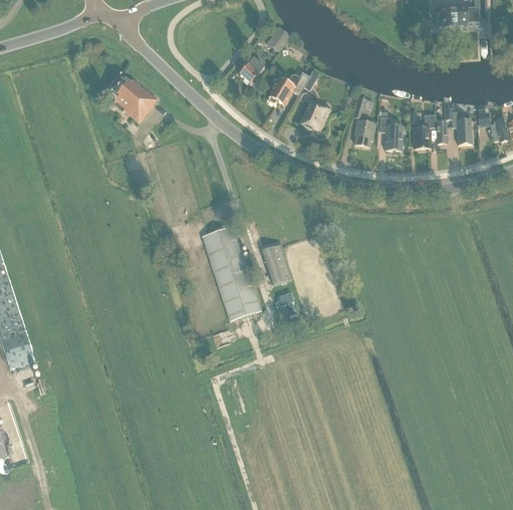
[(466,5),(465,4),(436,5),(436,23),(466,22),(466,20),(486,20),(486,5),(466,5)]
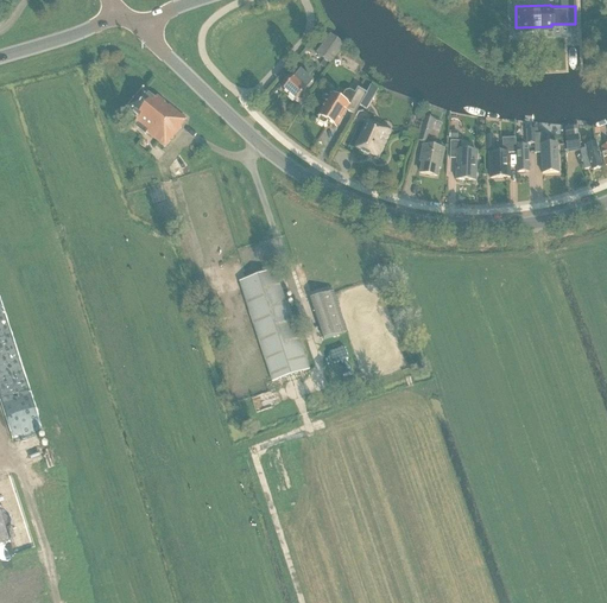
[(328,58),(342,39),(329,30),(320,42),(315,48),(328,58)]
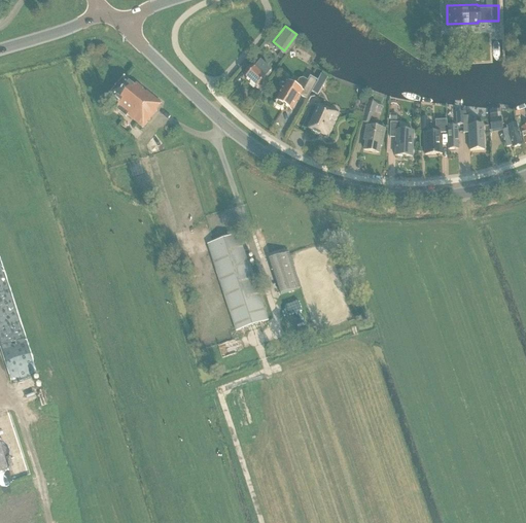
[(241,28),(234,36),(242,43),(249,35),(241,28)]
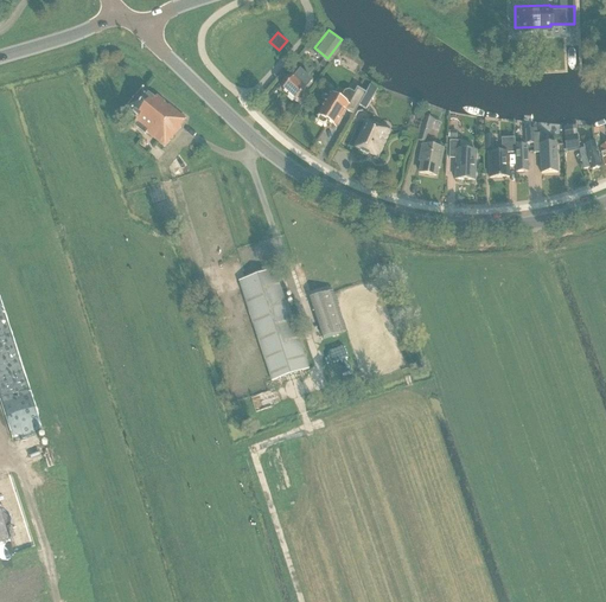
[(294,97),(295,98),(299,95),(298,94),(304,87),(311,79),(299,68),(295,71),(291,66),(282,76),(287,79),(281,87),(294,97)]
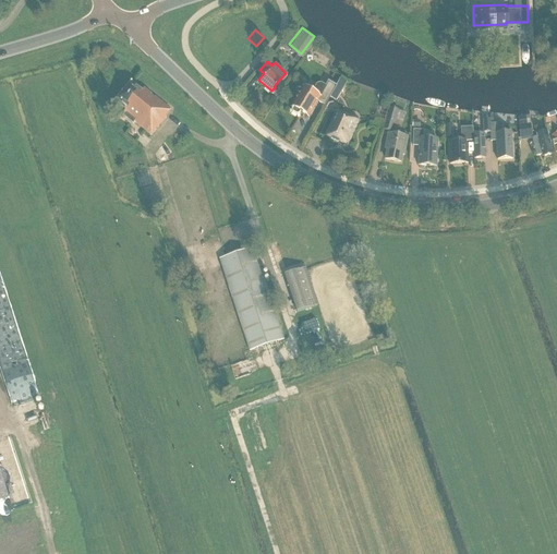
[(141,87),(130,77),(114,97),(124,106),(122,109),(149,132),(165,113),(164,111),(168,106),(143,84),(141,87)]
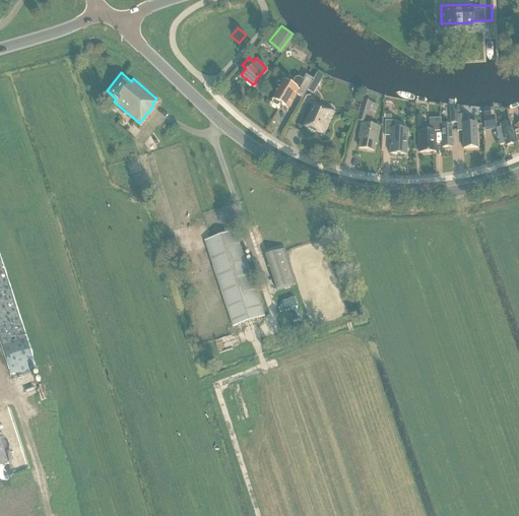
[(302,94),(312,76),(305,72),(303,77),(298,74),(295,75),(289,83),(282,78),(271,97),(272,97),(271,99),(271,101),(275,104),(278,103),(279,101),(285,105),(295,89),(302,94)]
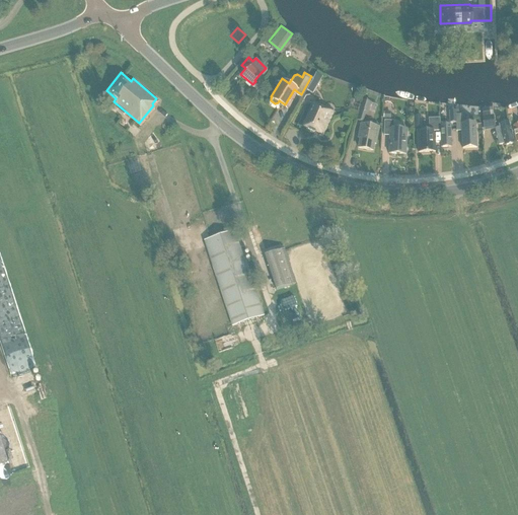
[(364,119),(370,98),(362,95),(355,117),(364,119)]
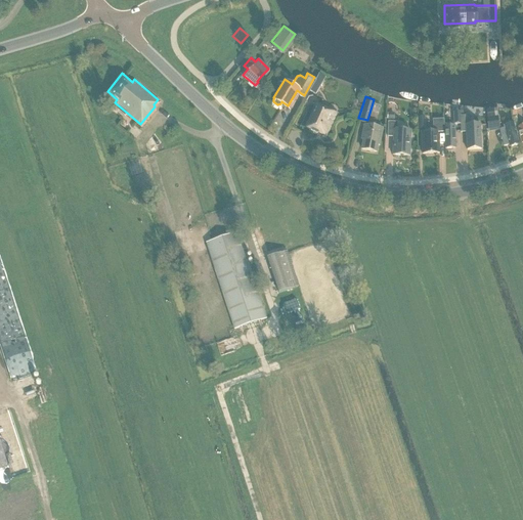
[(337,110),(314,98),(313,101),(310,99),(300,123),(325,135),(337,110)]
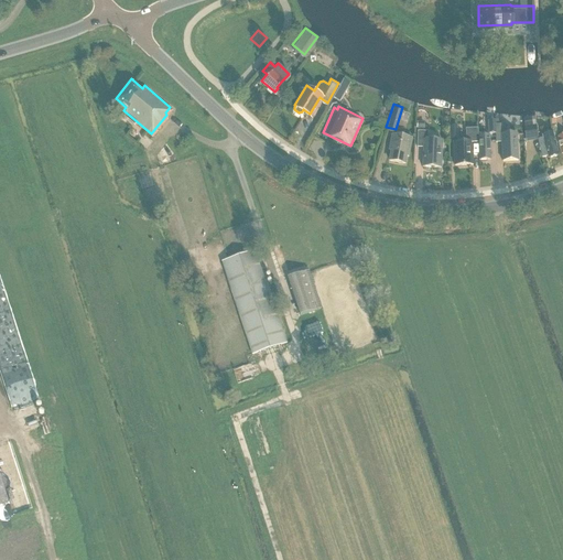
[(562,131),(558,133),(554,121),(553,115),(549,116),(550,122),(552,129),(553,135),(554,140),(558,139),(560,150),(562,149),(562,131)]
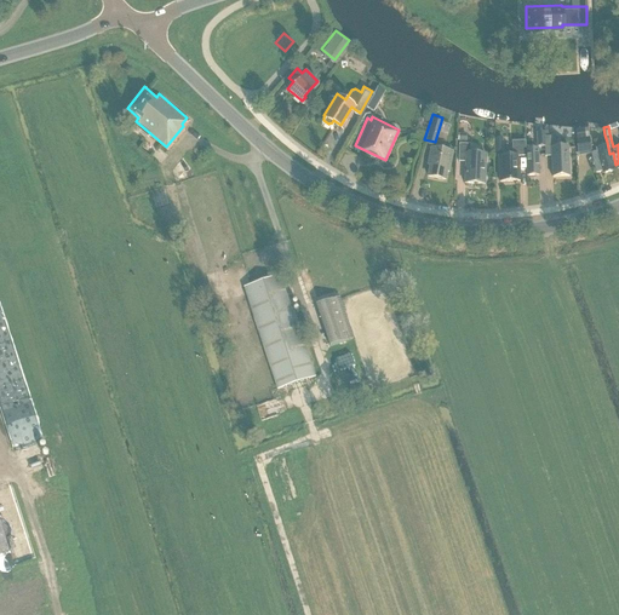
[(544,133),(544,142),(544,153),(550,153),(551,173),(568,172),(567,143),(554,143),(554,132),(544,133)]
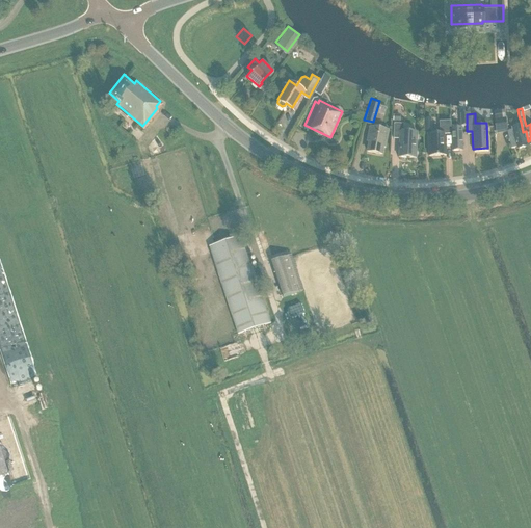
[(496,130),(507,127),(504,113),(494,115),(496,130)]
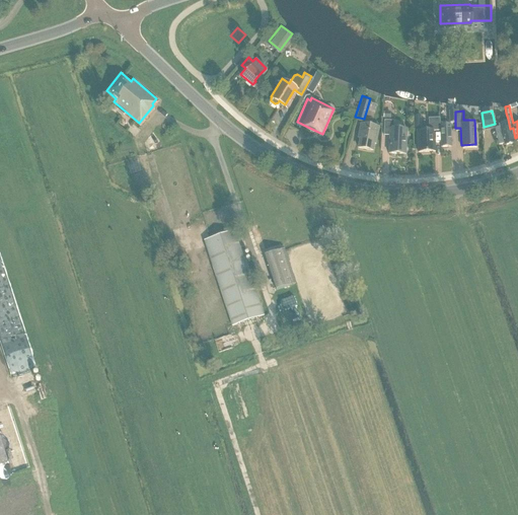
[(439,127),(439,115),(428,115),(428,127),(417,128),(418,149),(434,148),(434,139),(432,139),(431,128),(439,127)]
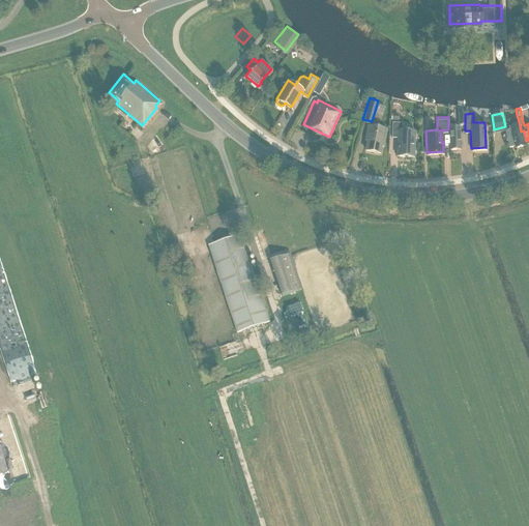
[(448,117),(448,129),(449,146),(460,146),(459,124),(454,124),(453,117),(448,117)]
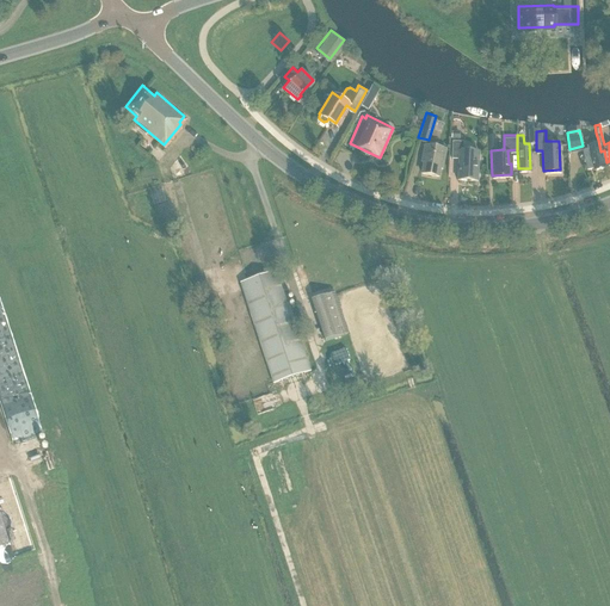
[(476,177),(478,148),(462,148),(462,138),(453,138),(451,155),(458,155),(457,177),(476,177)]
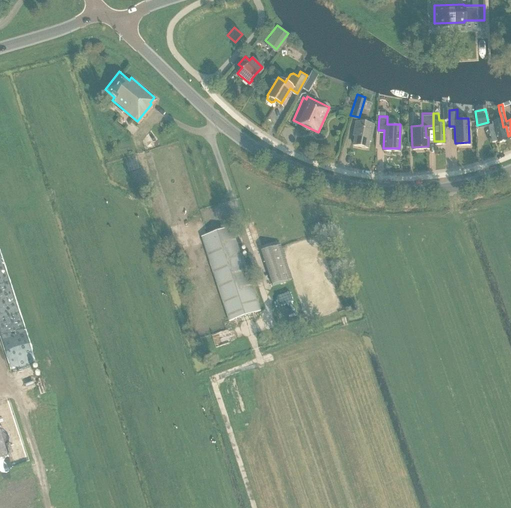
[(503,127),(502,122),(501,117),(492,120),(492,121),(487,123),(491,139),(496,138),(497,140),(506,137),(503,127)]
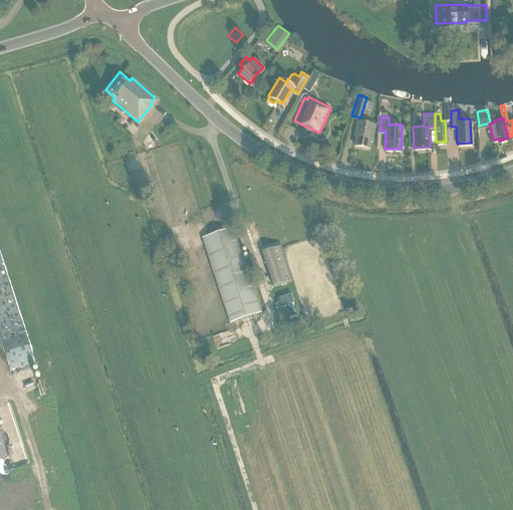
[(370,139),(373,122),(356,119),(354,130),(356,130),(354,143),(367,146),(369,139),(370,139)]
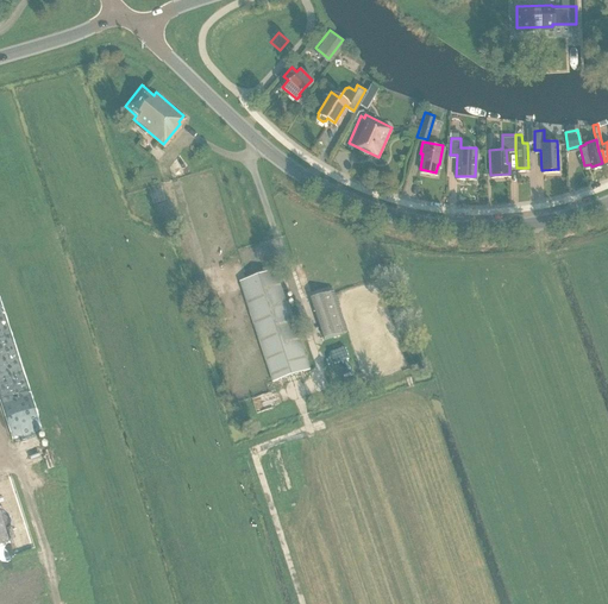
[(271,378),(307,366),(275,266),(239,278),(271,378)]
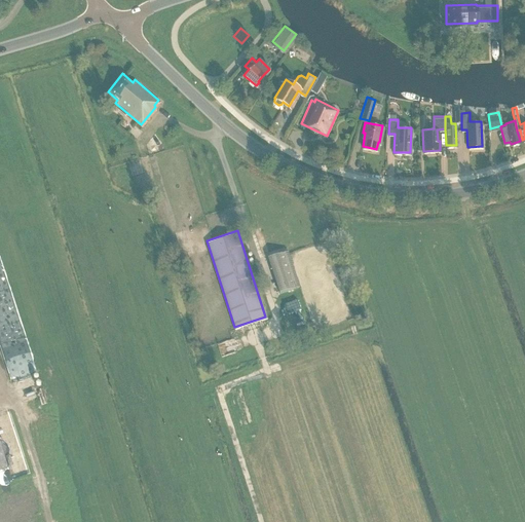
[(278,290),(299,284),(288,248),(267,255),(278,290)]
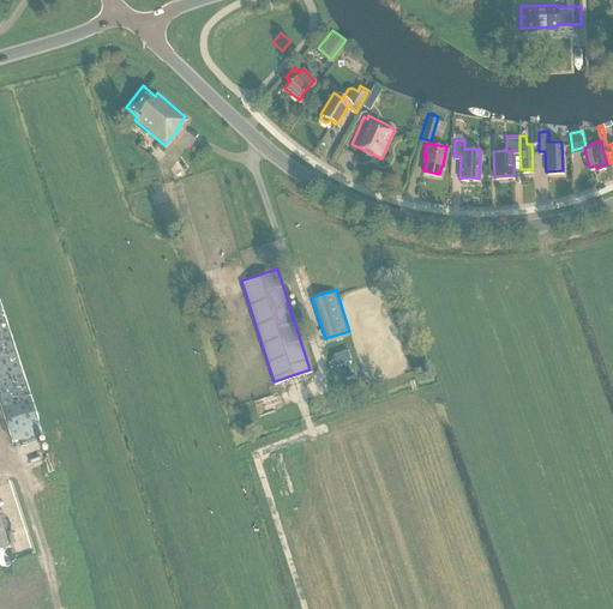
[(6,415),(16,450),(44,441),(38,422),(34,423),(29,409),(6,415)]
